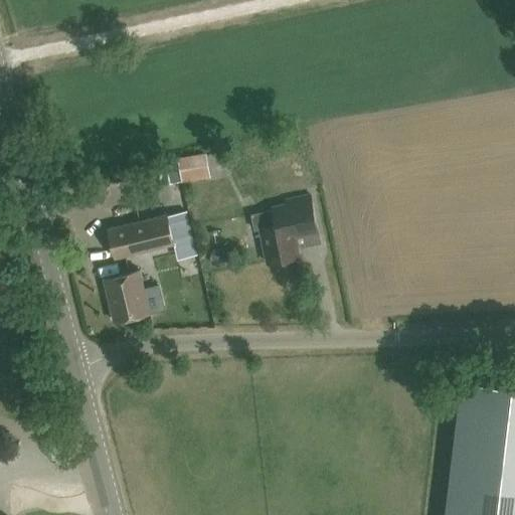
[(205,153),(178,157),(182,182),(209,178),(205,153)]
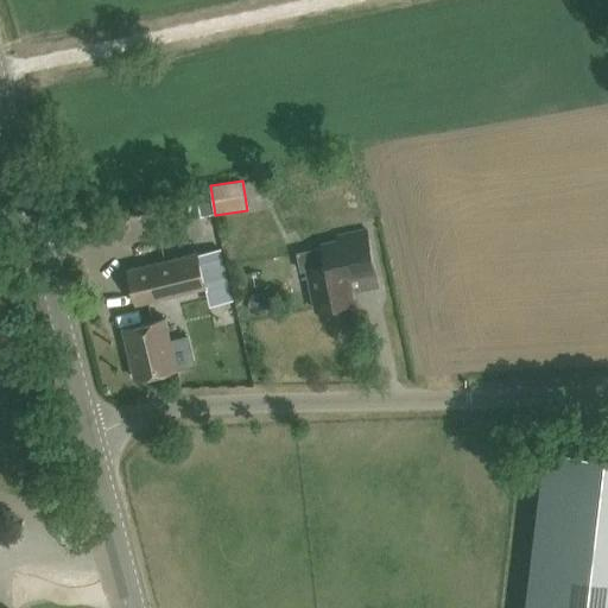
[(316,310),(354,303),(346,265),(374,258),(367,228),(337,235),(339,241),(322,245),(322,248),(298,253),(302,272),(308,271),(316,310)]
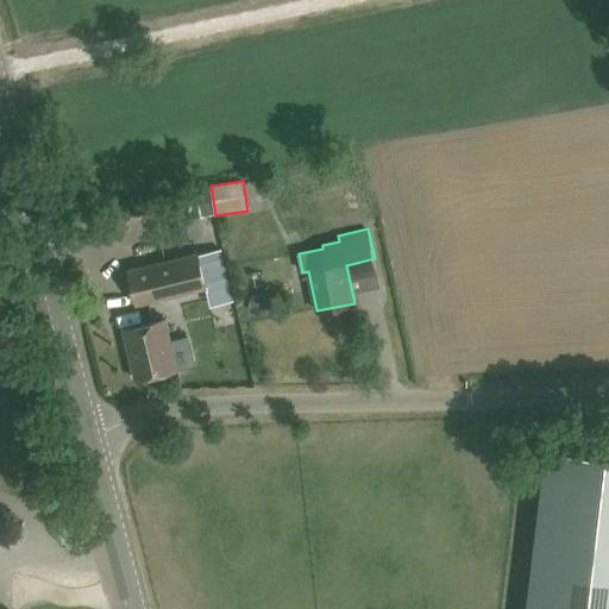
[(218,248),(195,253),(203,282),(209,281),(221,277),(225,277),(218,248)]
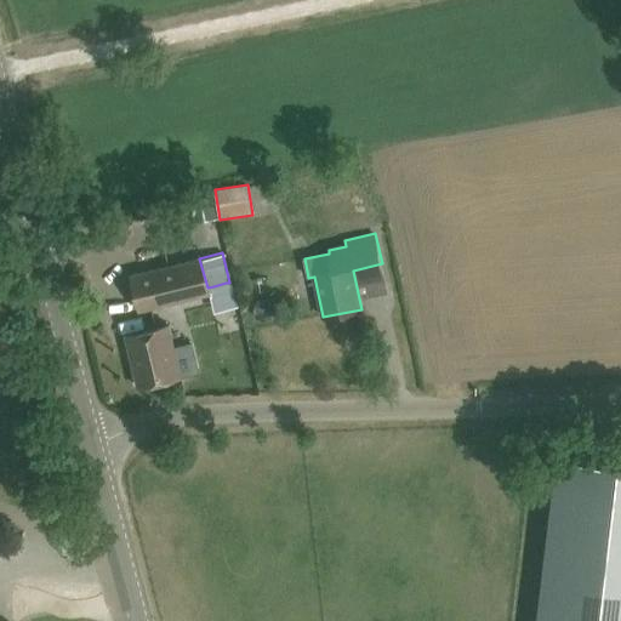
[(137,311),(209,292),(208,288),(199,258),(199,257),(129,275),(137,311)]
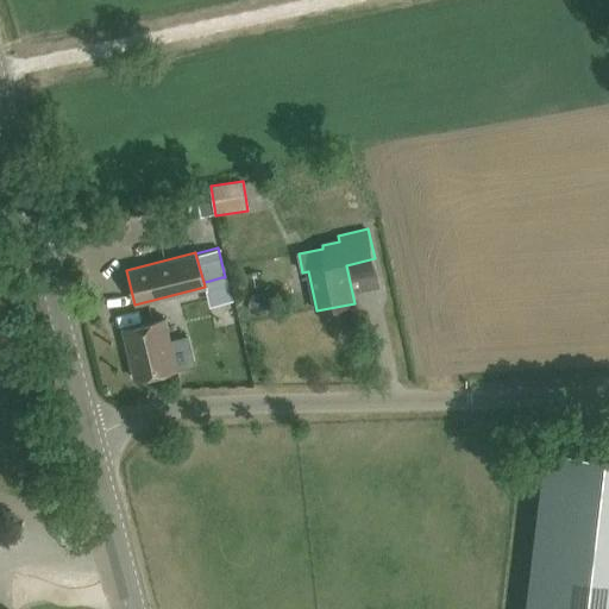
[(221,277),(209,281),(215,299),(226,296),(221,277)]
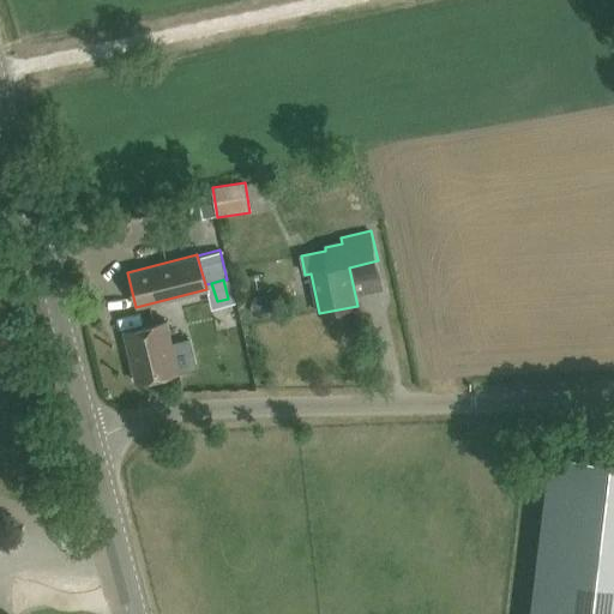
[(166,321),(124,332),(136,383),(179,373),(166,321)]
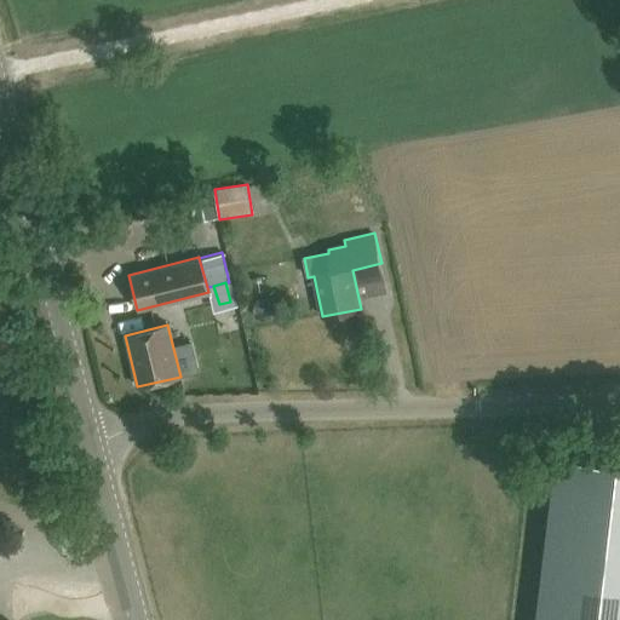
[(619,619),(619,465),(556,459),(537,619),(619,619)]
